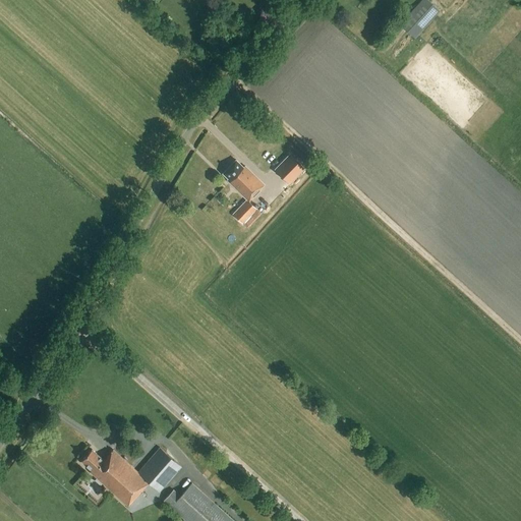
[(426,0),(421,0),(399,24),(414,39),(440,11),(426,0)]
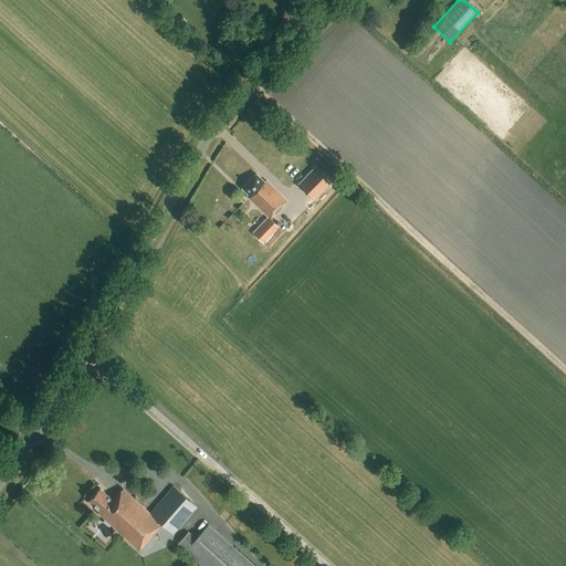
[(313,174),(297,189),(313,205),(328,189),(313,174)]
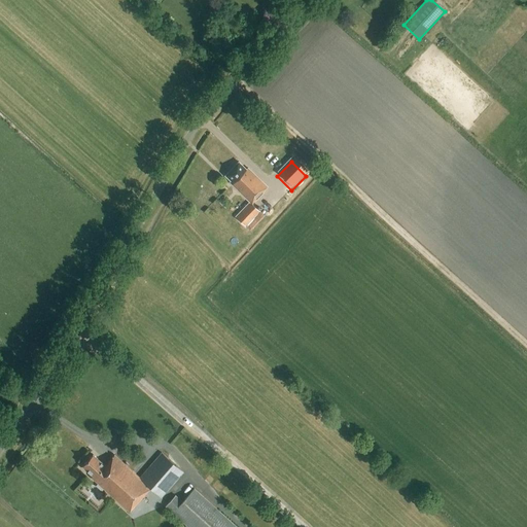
[(247,171),(239,163),(224,176),(233,184),(232,185),(249,203),(235,217),(244,227),(259,212),(252,205),(264,194),(262,192),(267,188),(248,170),(247,171)]
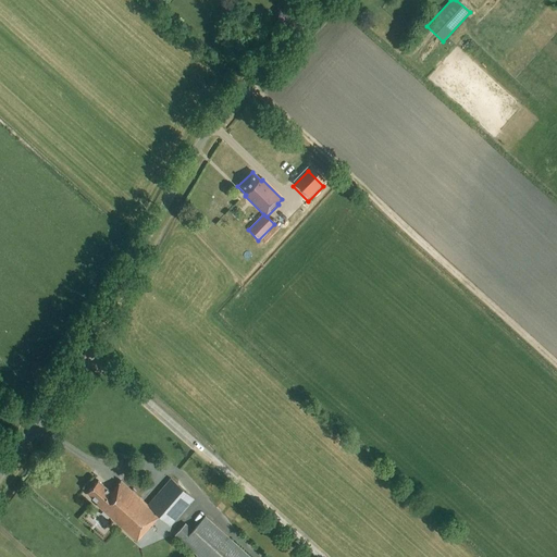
[(171,527),(195,500),(171,479),(147,506),(121,481),(111,493),(98,481),(87,493),(98,504),(96,505),(137,542),(160,517),(171,527)]
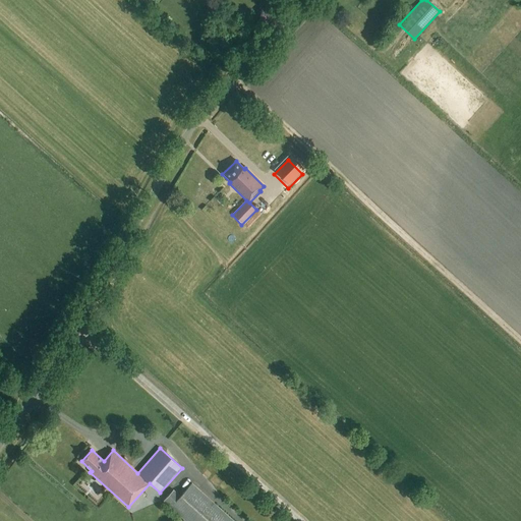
[(232,520),(191,483),(180,496),(173,490),(163,501),(185,520),(232,520)]
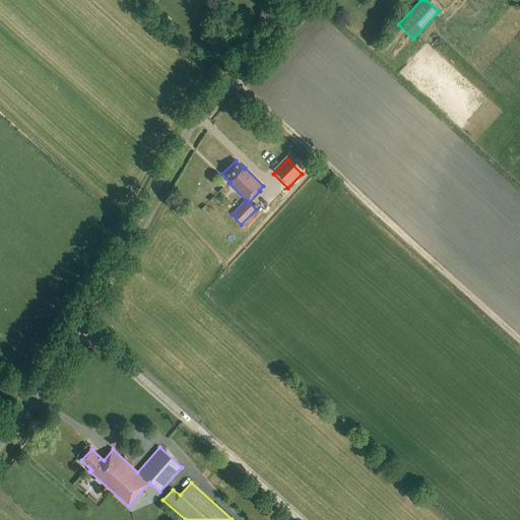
All buildings are outlined.
